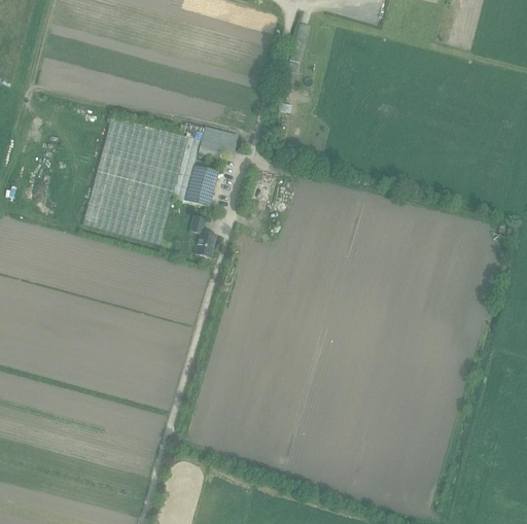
[(185,200),(195,164),(201,140),(111,115),(82,223),(160,244),(172,197),(185,200)]
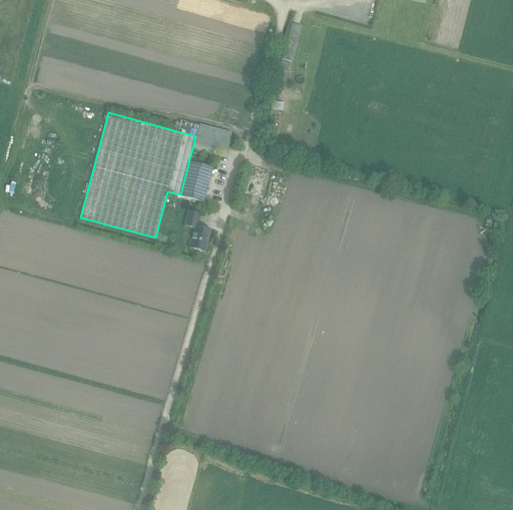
[(212,165),(189,159),(180,194),(203,200),(212,165)]
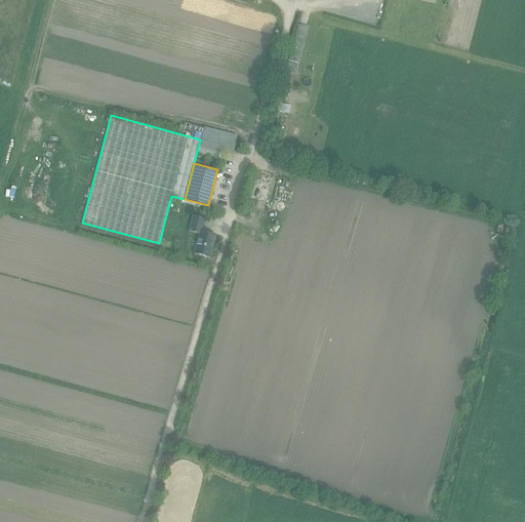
[(194,252),(209,256),(215,233),(201,229),(202,225),(203,225),(205,216),(193,213),(189,230),(199,232),(194,252)]
